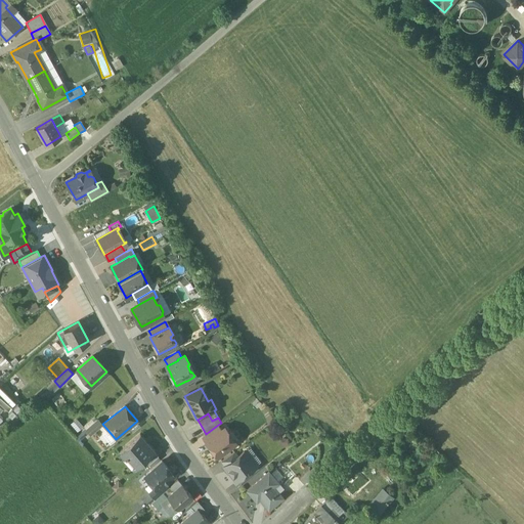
[(96,420),(85,429),(91,435),(101,426),(96,420)]
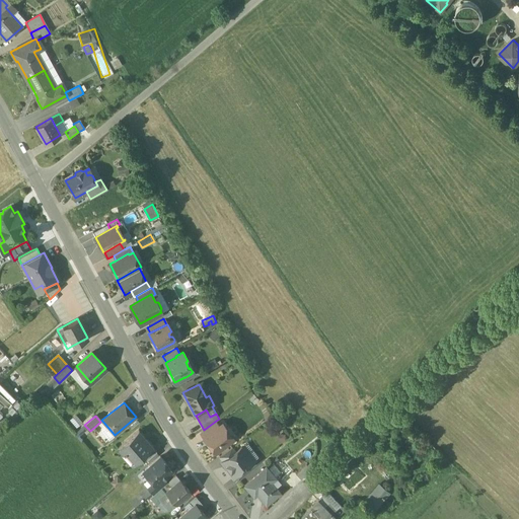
[(204,430),(202,432),(206,436),(220,426),(216,421),(204,430)]
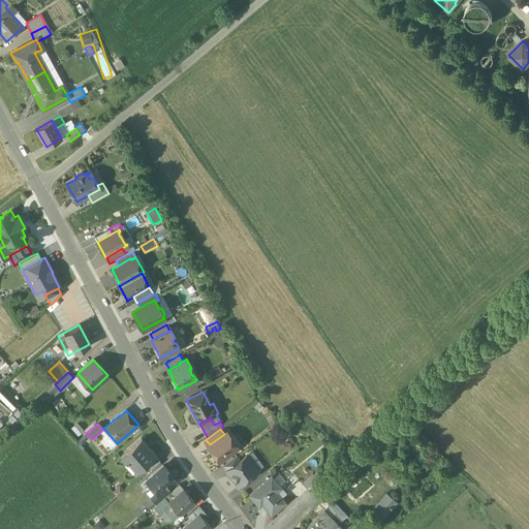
[(210,444),(209,445),(212,448),(214,448),(216,452),(214,454),(219,461),(238,446),(226,432),(224,434),(210,444)]
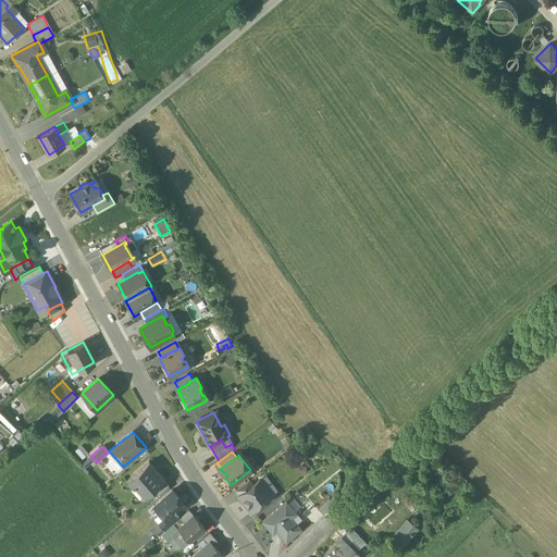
[(148,461),(125,481),(131,487),(132,486),(133,487),(135,485),(144,495),(140,498),(141,499),(152,490),(163,480),(163,479),(148,461)]
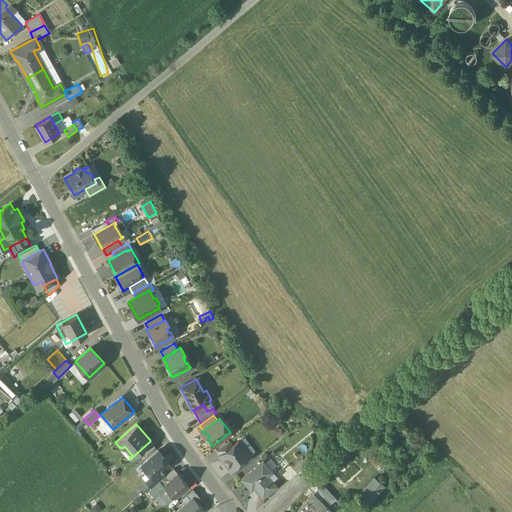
[(290,429),(282,428),(280,438),(289,439),(290,429)]
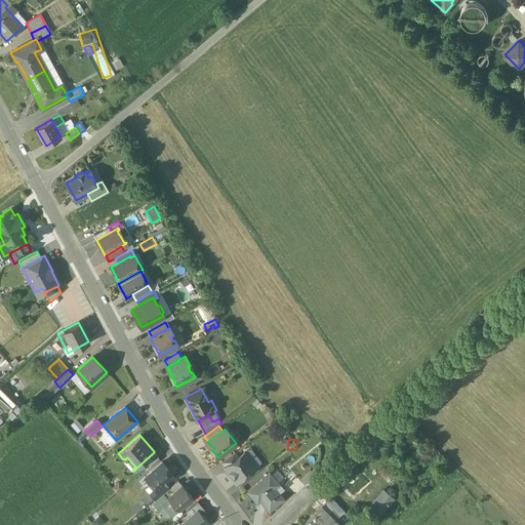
[(154,452),(144,461),(148,466),(158,457),(154,452)]
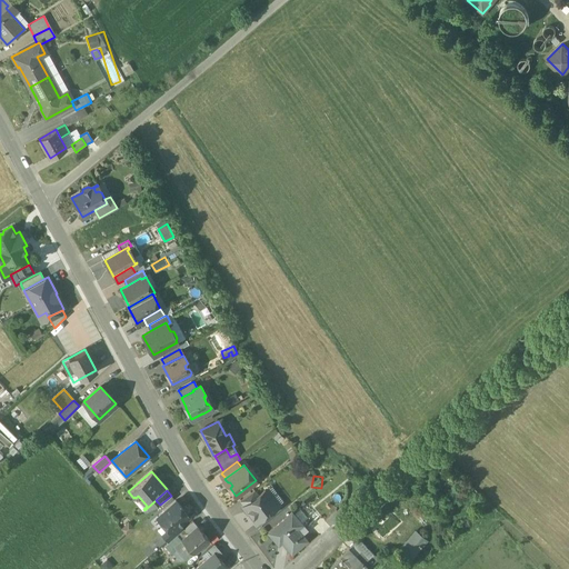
[(255,490),(240,501),(243,506),(258,495),(255,490)]
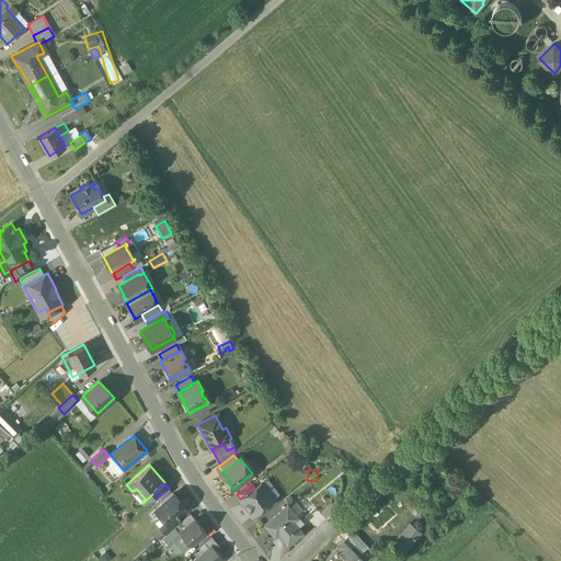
[(240,499),(239,500),(240,501),(241,500),(252,514),(260,508),(263,508),(267,506),(267,503),(275,497),(274,496),(272,497),(261,483),(254,488),(240,499)]
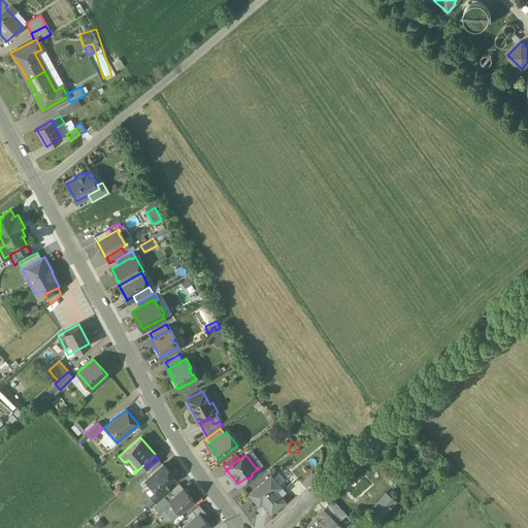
[(169,472),(162,465),(145,480),(146,481),(146,483),(150,486),(152,486),(156,491),(158,493),(166,487),(173,480),(168,472),(169,472)]
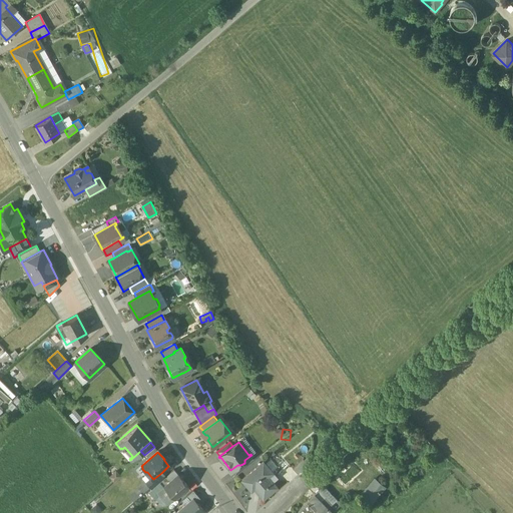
[(301,459),(291,468),(297,475),(307,465),(301,459)]
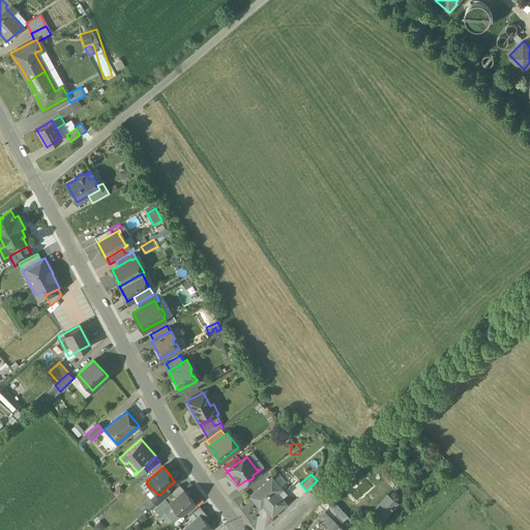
[(271,477),(249,496),(256,503),(259,501),(271,516),(286,503),(273,489),(278,484),(271,477)]
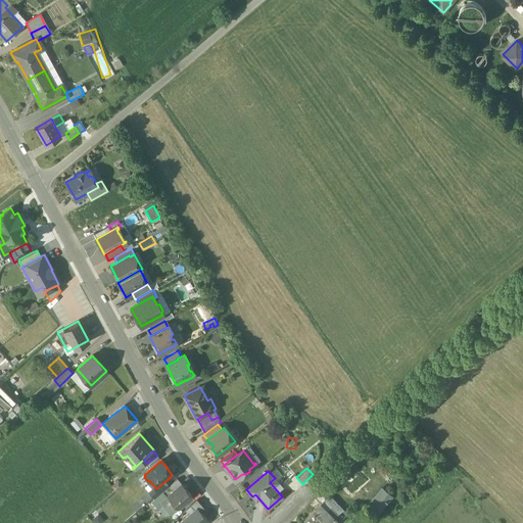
[(176,480),(169,487),(172,491),(180,484),(176,480)]
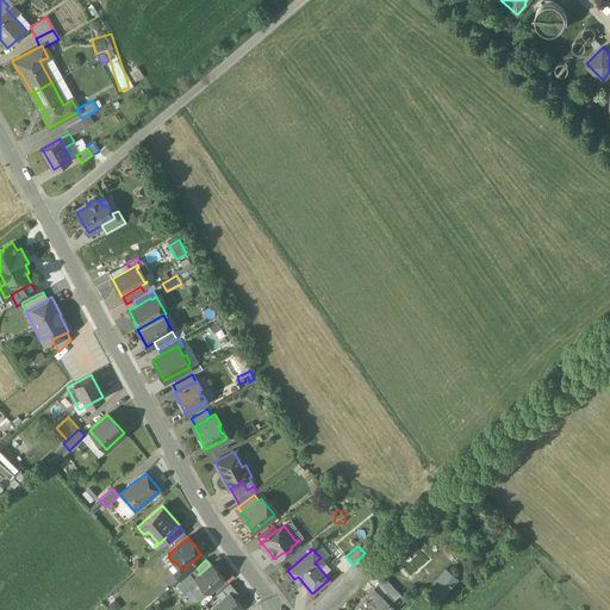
[(192,562),(182,570),(180,567),(173,573),(180,582),(197,568),(192,562)]
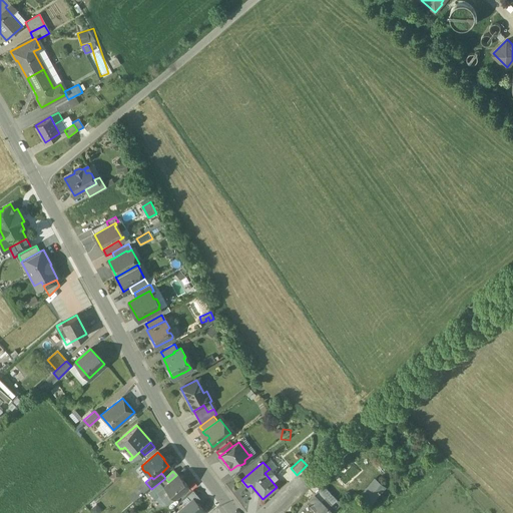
[(168,482),(163,487),(174,499),(187,487),(177,475),(176,475),(168,482)]
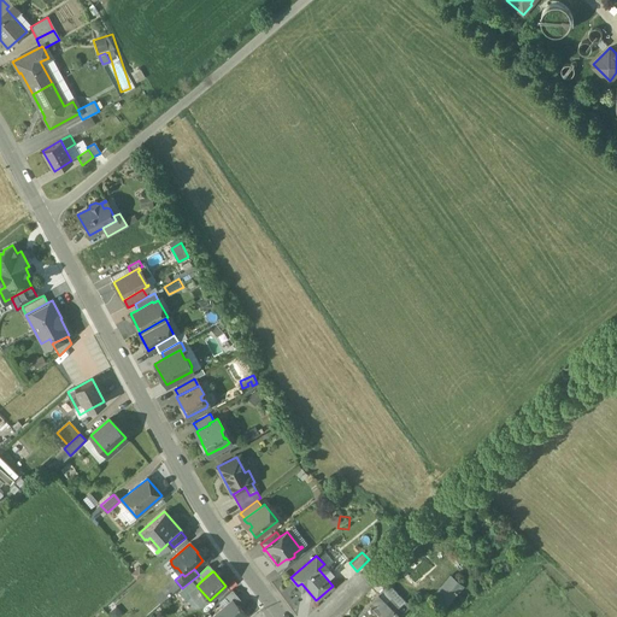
[(453,579),(438,598),(445,605),(462,586),(453,579)]
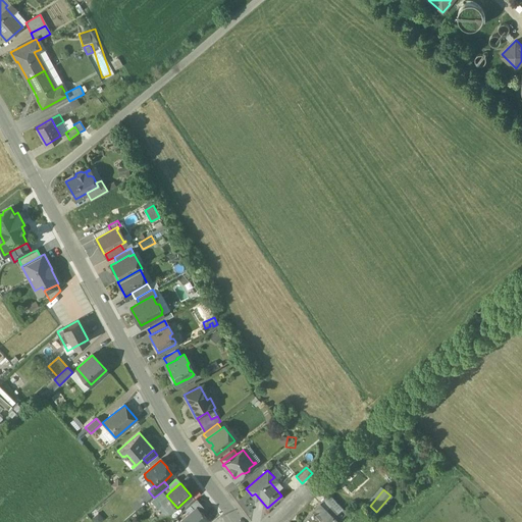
[(343,509),(328,494),(320,503),(333,518),(337,514),(338,514),(338,513),(343,509)]
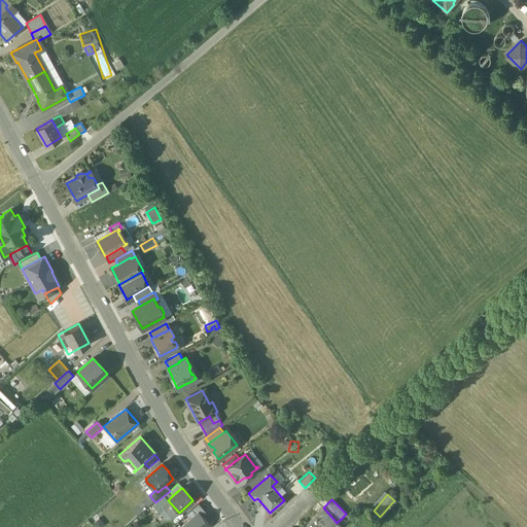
[(179,513),(168,500),(161,506),(163,510),(169,517),(171,520),(179,513)]
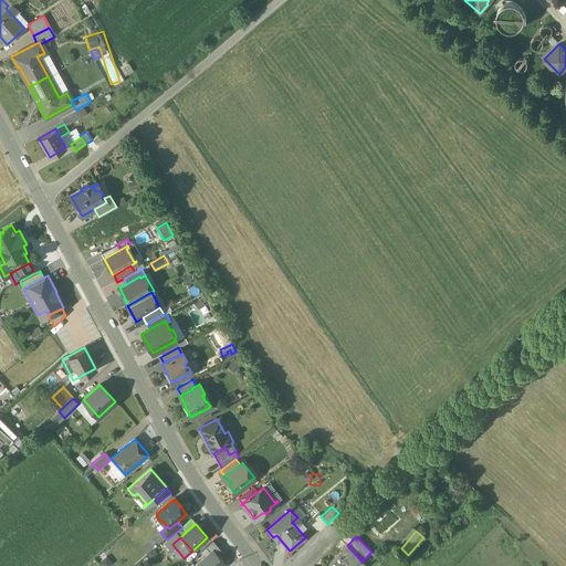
[(366,565),(362,562),(347,545),(337,554),(346,563),(348,565),(366,565)]
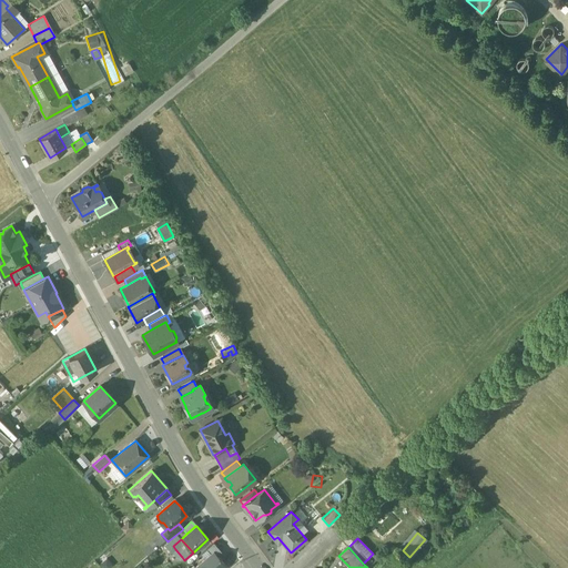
[(175,549),(171,553),(178,560),(182,557),(175,549)]
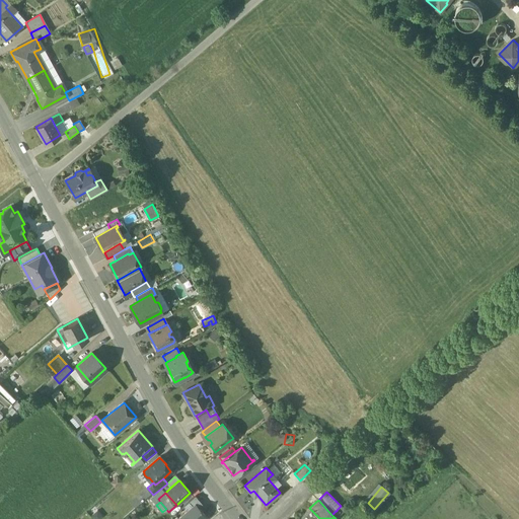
[(193,505),(176,518),(203,518),(205,518),(199,511),(193,505)]
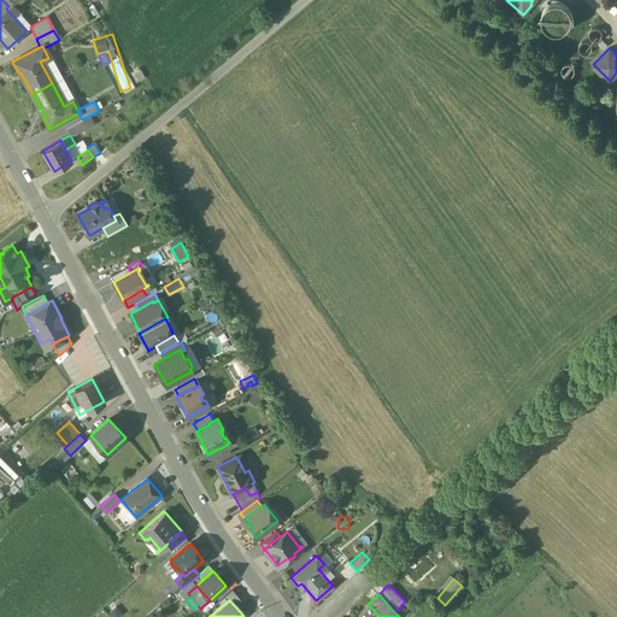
[(368,604),(354,616),(372,616),(377,613),(368,604)]
